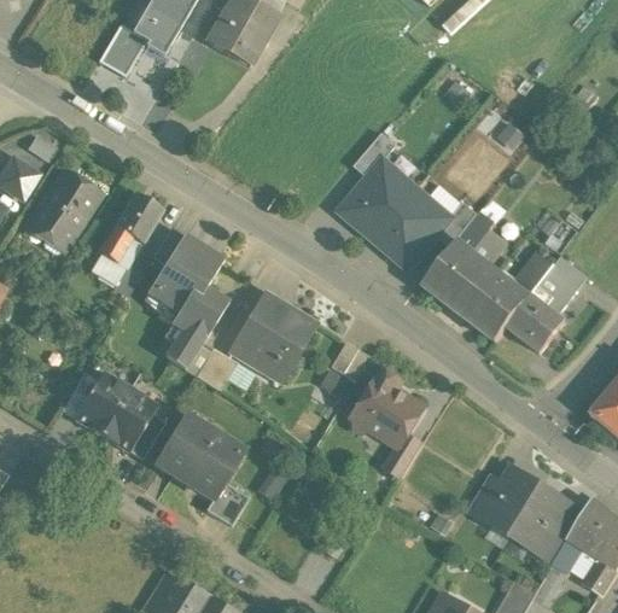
[(150,0),(133,30),(132,31),(146,40),(149,40),(146,45),(163,56),(194,0),(150,0)]
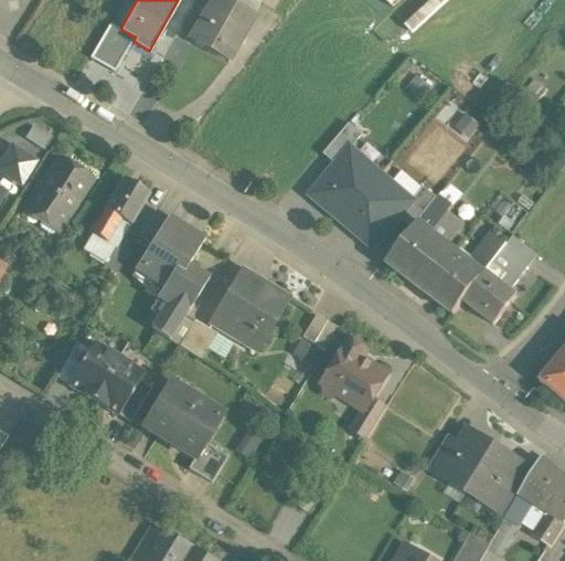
[(211,0),(191,38),(228,59),(254,12),(231,0),(211,0)]
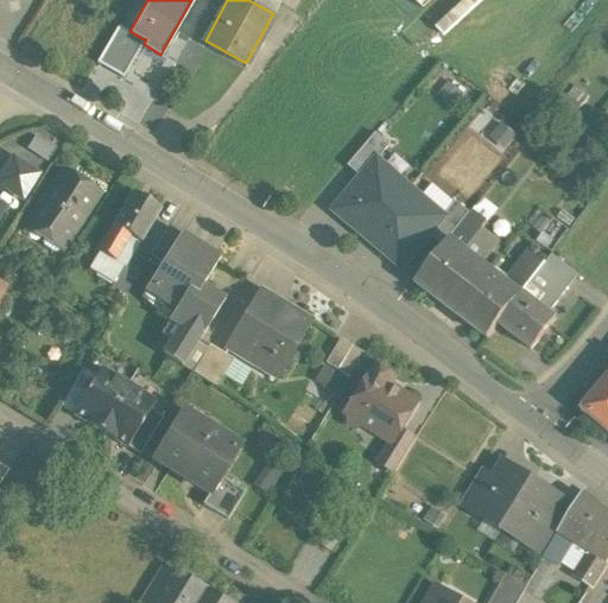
[(582,0),(603,18),(607,12),(607,0),(582,0)]
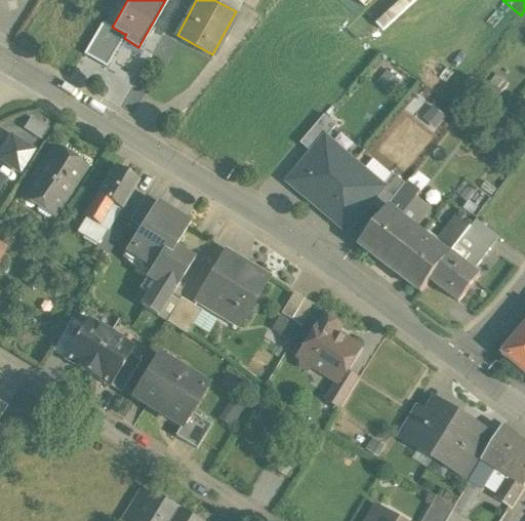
[(511,28),(522,37),(524,33),(524,10),(521,15),(511,28)]
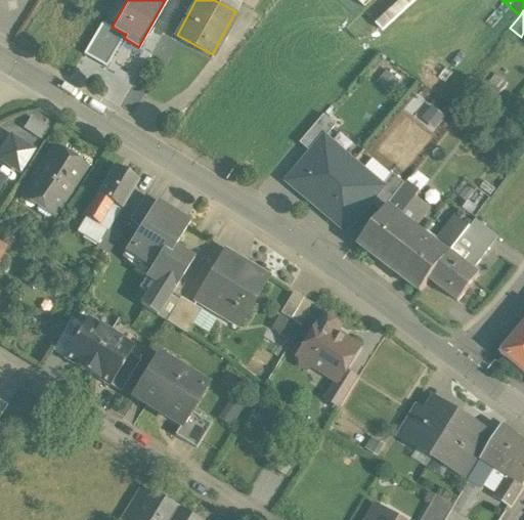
[(102,19),(84,51),(106,65),(124,34),(112,27),(113,26),(102,19)]
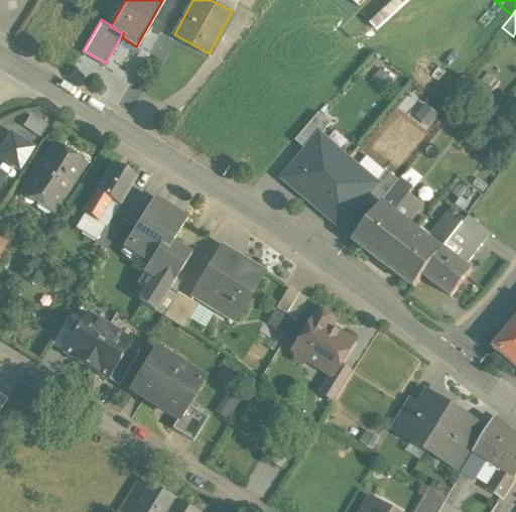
[(294,138),(305,147),(329,119),(316,110),(294,138)]
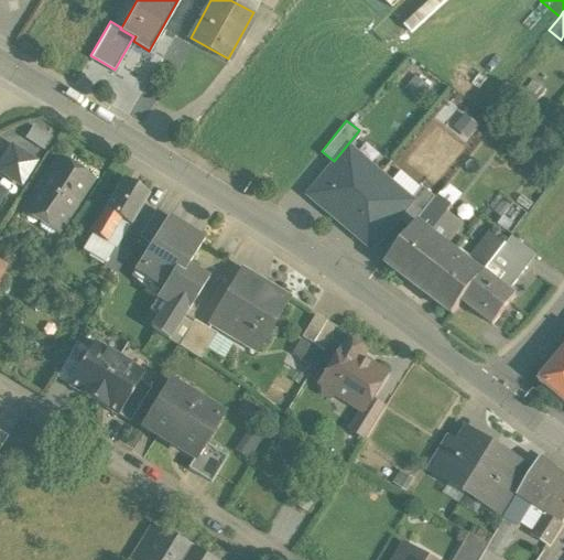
[(34,158),(12,143),(0,161),(0,167),(20,180),(34,158)]
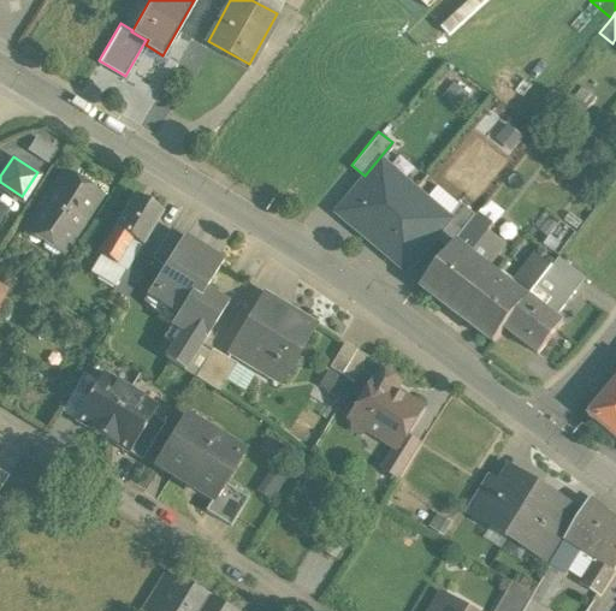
[(372,237),(415,185),(379,158),(365,176),(337,208),(372,237)]
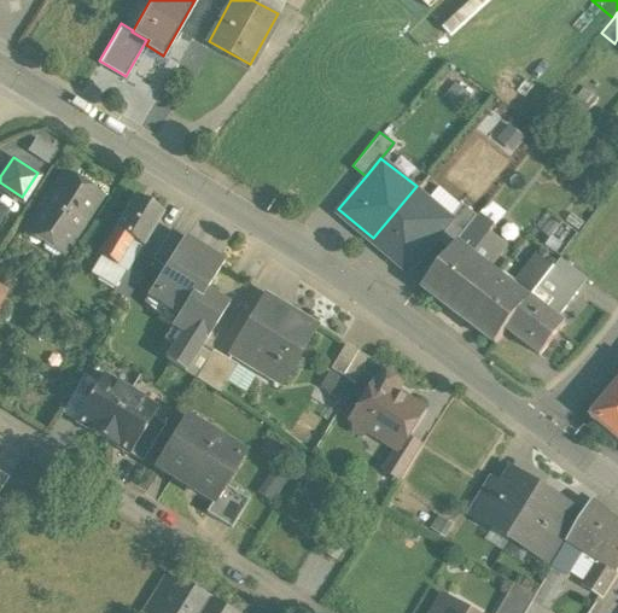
[(65,169),(28,227),(62,249),(99,192),(65,169)]
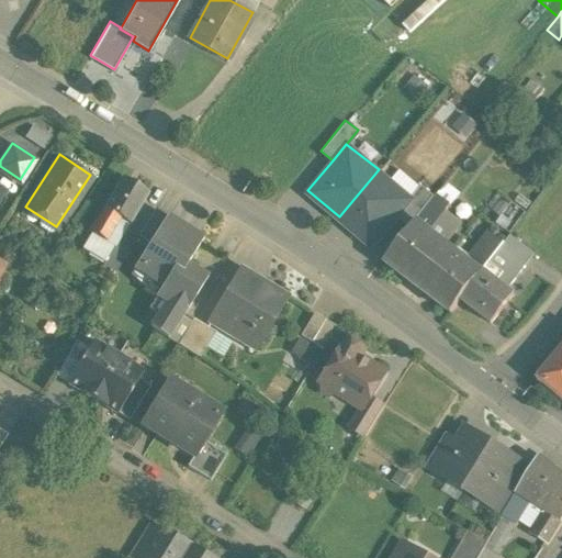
[(409,196),(379,169),(339,216),(372,244),(396,213),(411,197),(409,196)]
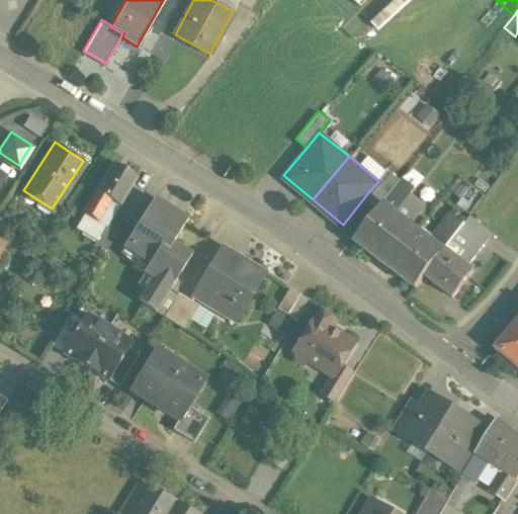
[(137,174),(113,160),(96,189),(110,197),(118,202),(119,203),(137,174)]
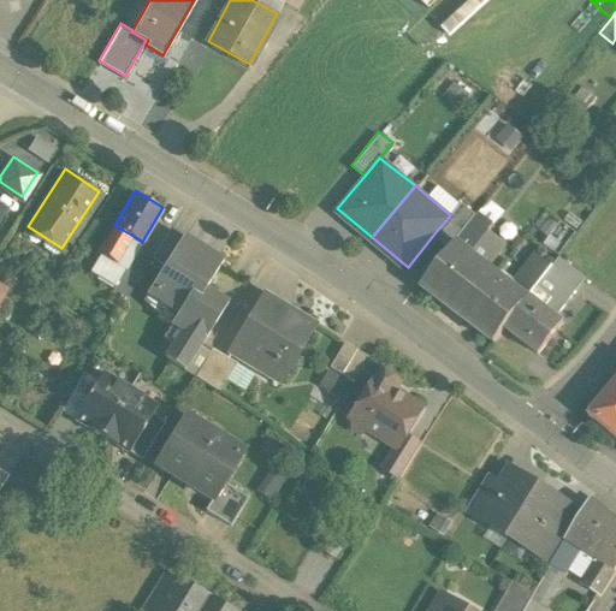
[(448,245),(477,212),(462,200),(449,214),(450,215),(434,233),(448,245)]
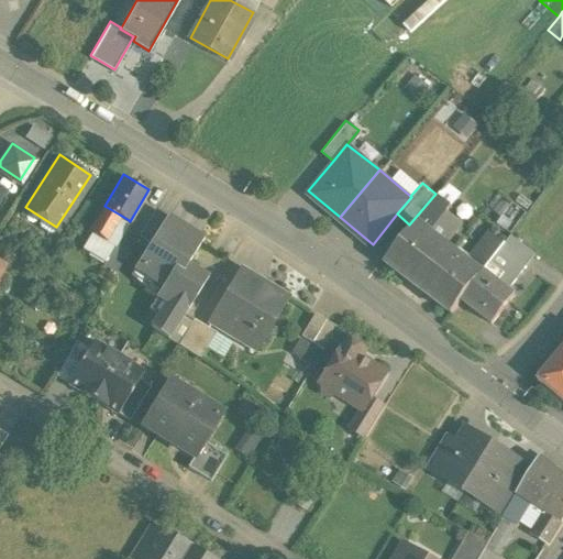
[(438,193),(450,201),(457,192),(446,183),(438,193)]
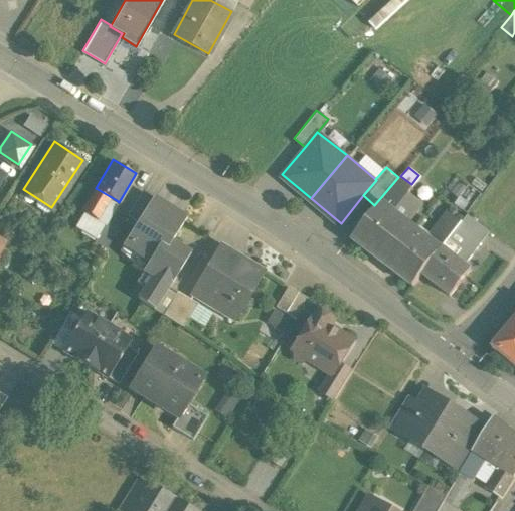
[(400,176),(399,175),(398,177),(380,199),(405,219),(419,202),(406,191),(411,184),(400,176)]
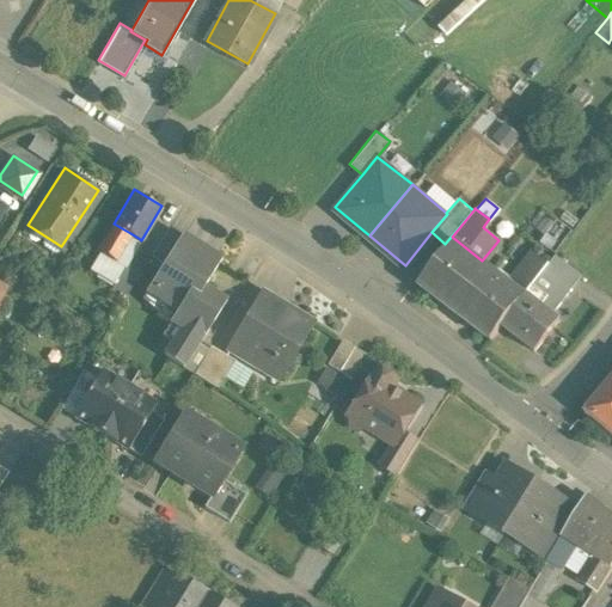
[(130,233),(114,224),(98,249),(115,258),(130,233)]
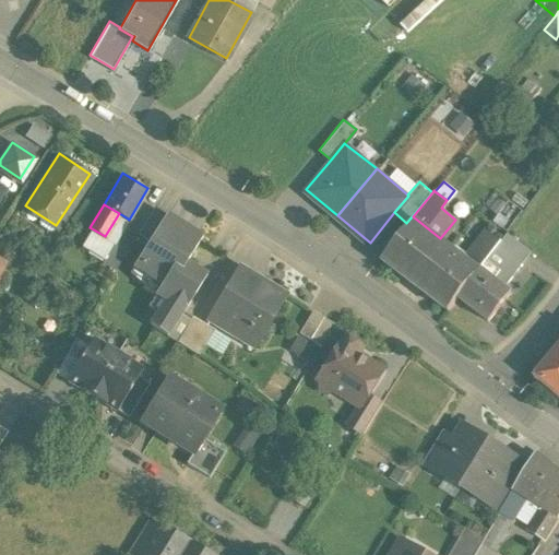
[(150,237),(166,212),(155,204),(139,231),(150,237)]
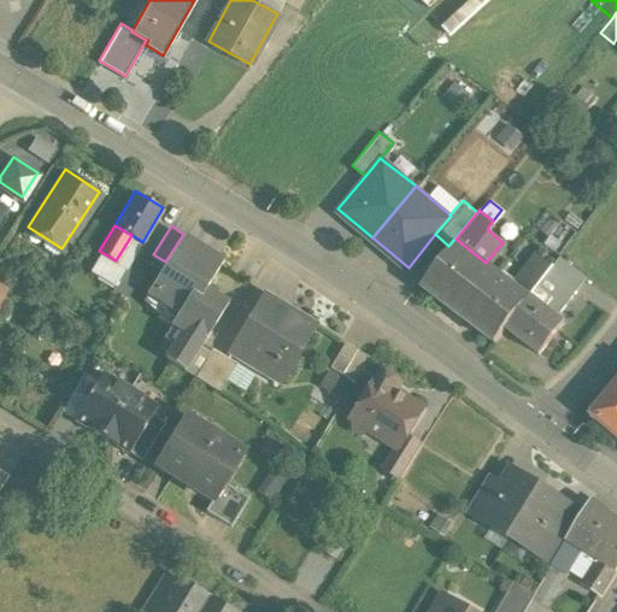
[(223,258),(183,234),(165,262),(147,292),(178,312),(198,282),(205,287),(223,258)]
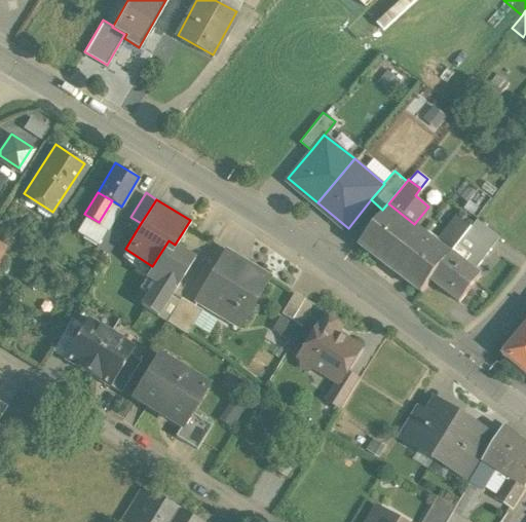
[(120,206),(112,200),(99,222),(106,227),(107,228),(110,223),(120,206)]
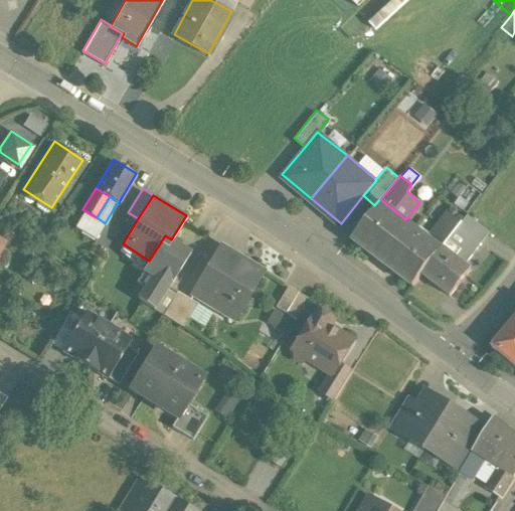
[(413,233),(407,242),(395,232),(405,219),(380,199),(351,237),(411,283),(421,270),(437,250),(413,233)]
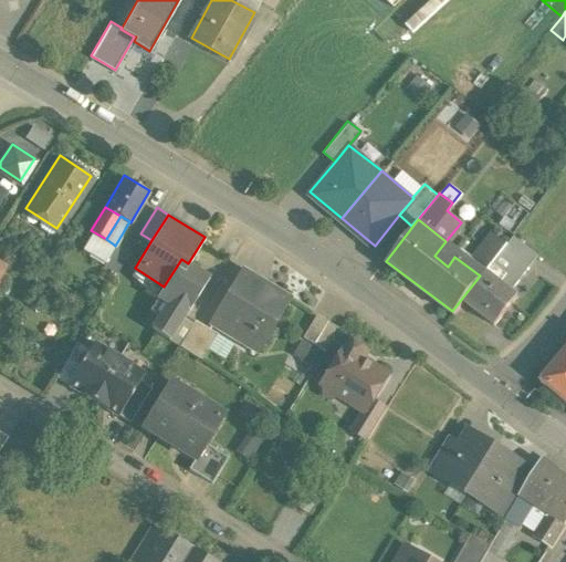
[(490,231),(471,255),(488,264),(507,240),(490,231)]
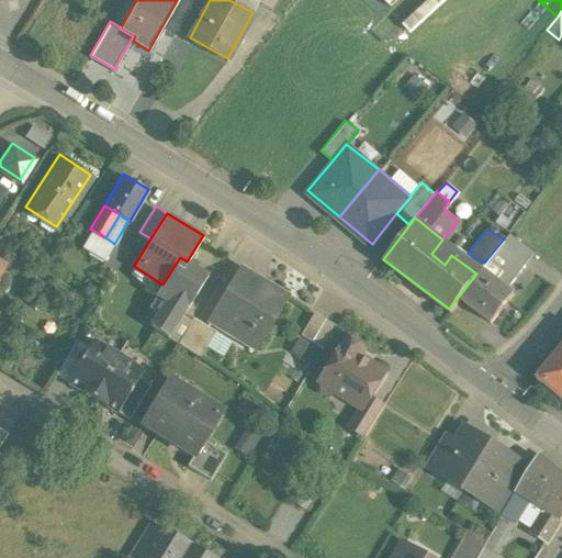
[(534,249),(509,232),(497,247),(521,264),(523,265),(534,249)]
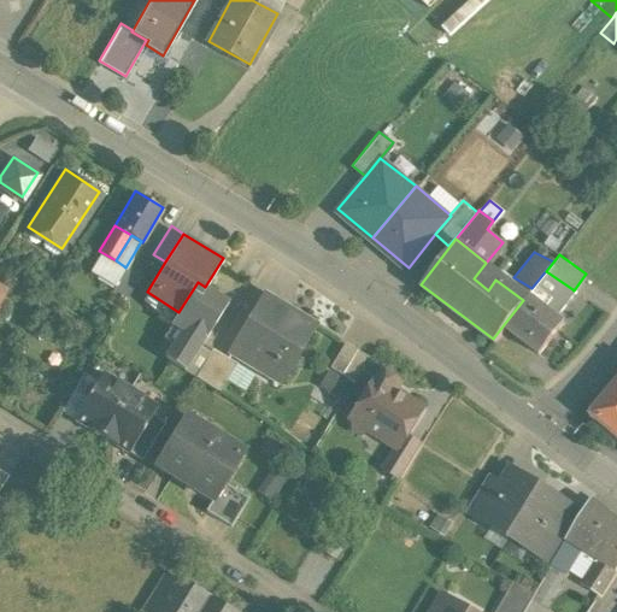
[(142,270),(129,262),(125,268),(124,266),(113,286),(128,294),(142,270)]
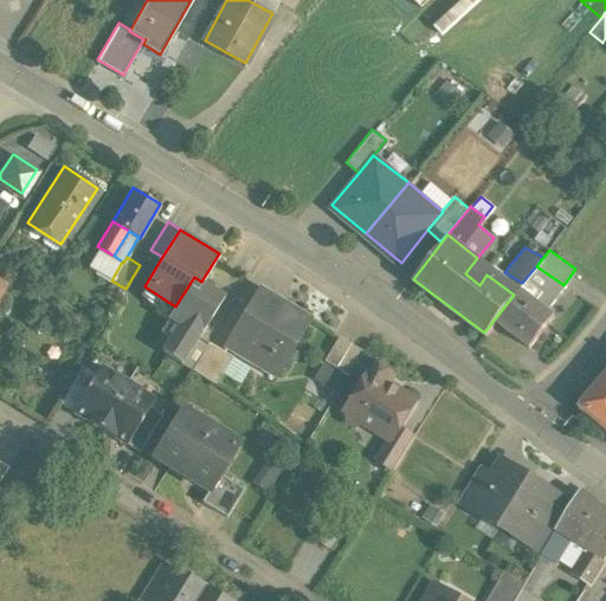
[(520,286),(546,307),(562,284),(536,266),(520,286)]
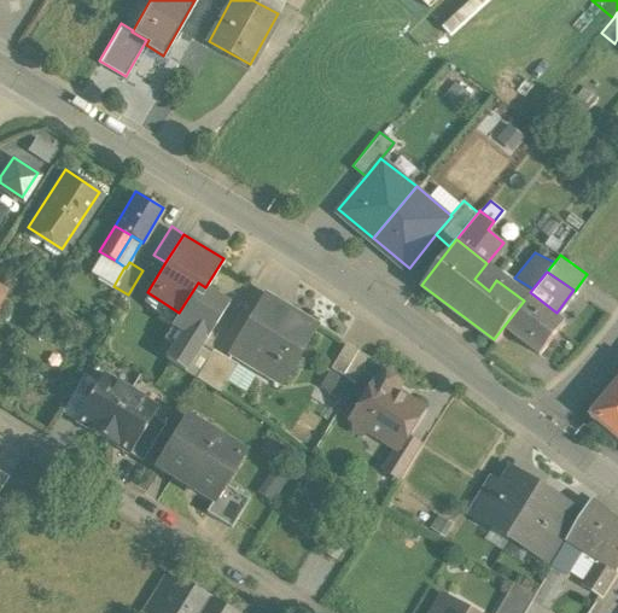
[(0,302),(10,281),(0,278),(0,302)]
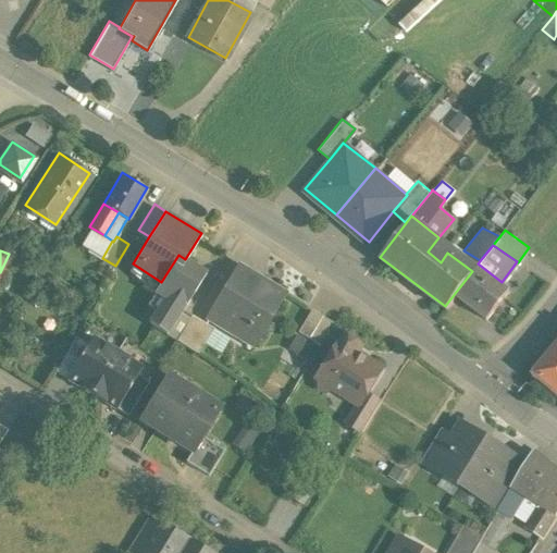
[(161,282),(155,291),(164,297),(149,320),(165,330),(178,308),(184,300),(185,302),(205,271),(185,259),(178,255),(161,282)]
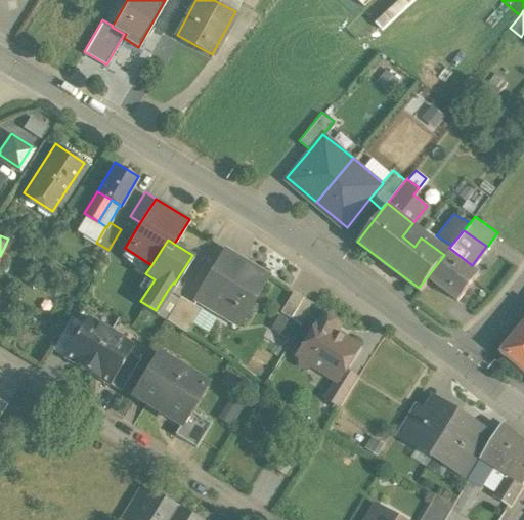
[(444,255),(429,274),(457,297),(479,270),(472,265),(452,250),(449,248),(444,255)]
